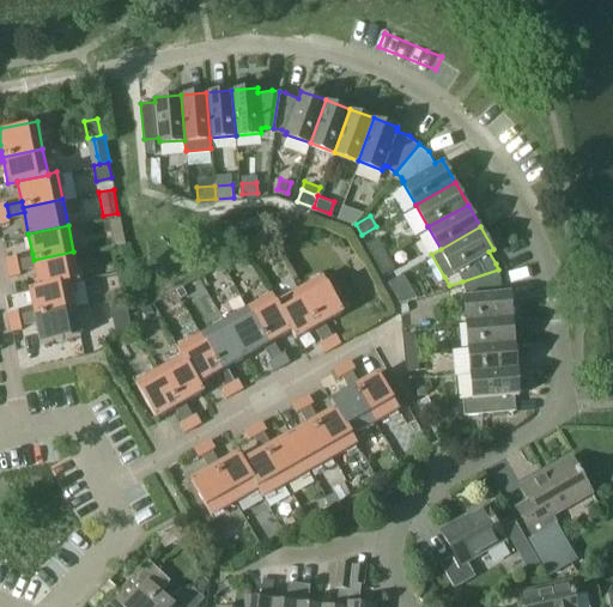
[(375,258),(386,250),(377,236),(365,242),(375,258)]
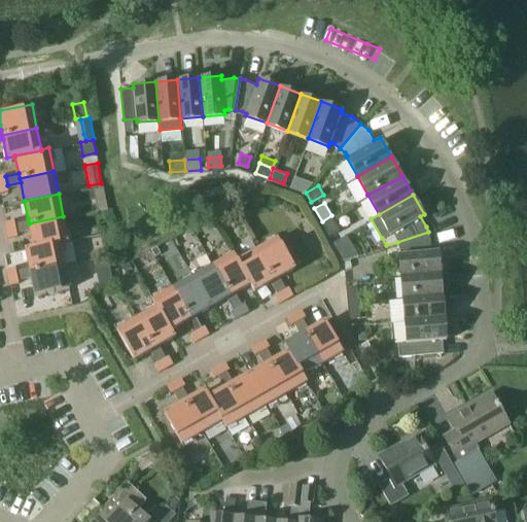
[(339,229),(331,215),(322,221),(329,234),(339,229)]
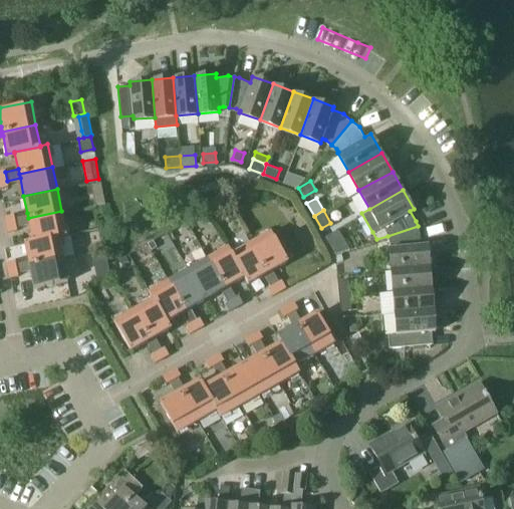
[(14,216),(16,225),(29,222),(32,239),(32,240),(58,234),(58,235),(66,233),(61,211),(28,218),(27,213),(14,216)]
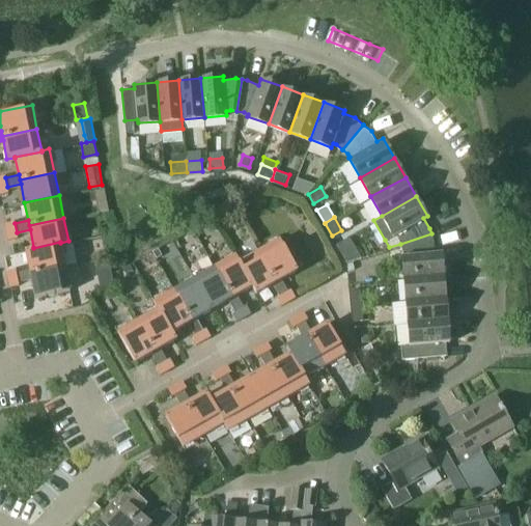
[(5,221),(8,238),(17,236),(17,232),(15,223),(14,220),(5,221)]
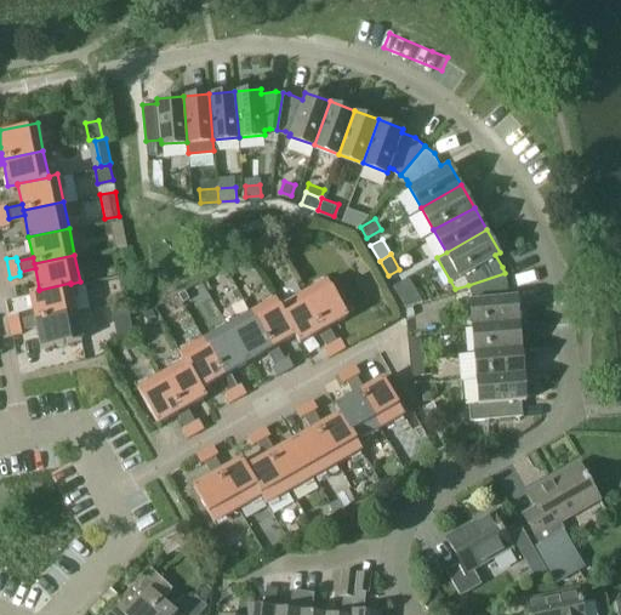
[(506,280),(505,273),(468,285),(471,292),(471,297),(469,297),(472,324),(518,319),(516,294),(507,294),(506,280)]
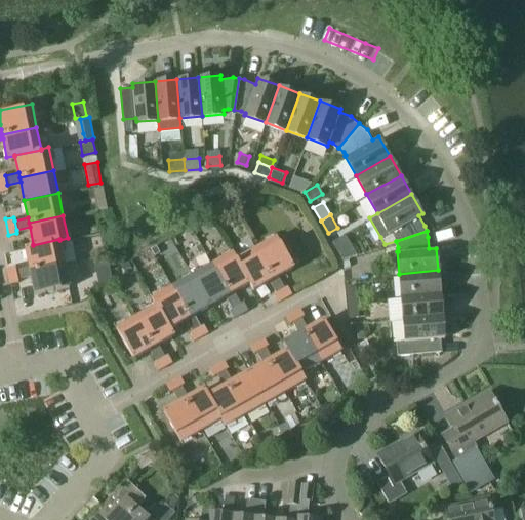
[(341,256),(356,252),(345,232),(332,239),(341,256)]
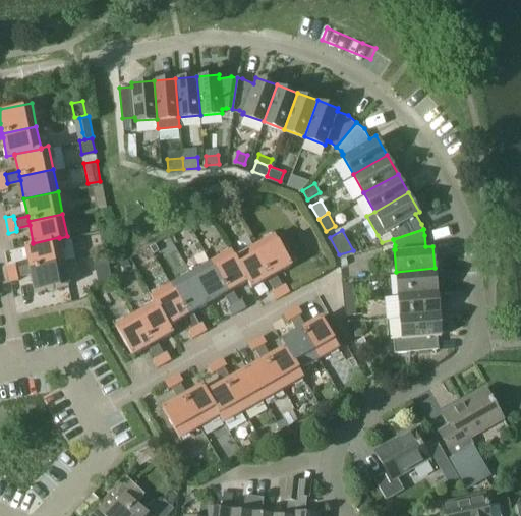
[(291,263),(274,233),(254,244),(272,275),(267,277),(274,288),(282,284),(276,272),(291,263)]
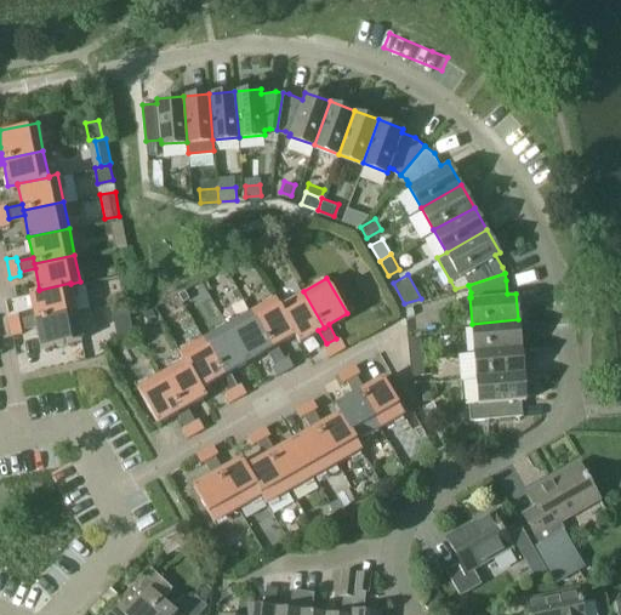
[(39,289),(29,291),(34,313),(35,318),(75,309),(70,284),(70,283),(39,290),(39,289)]
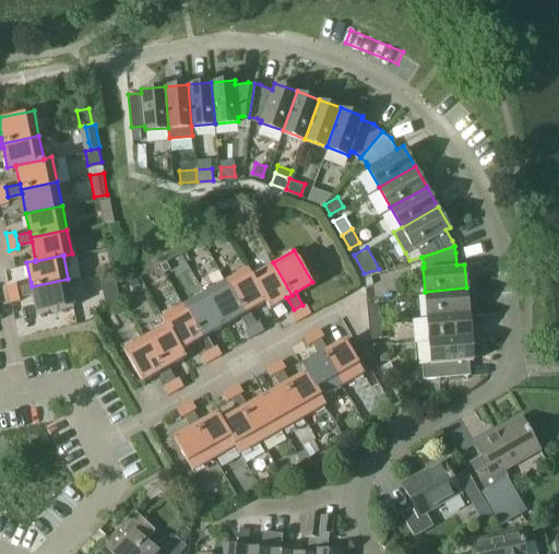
[(166,259),(161,263),(164,269),(170,266),(166,259)]
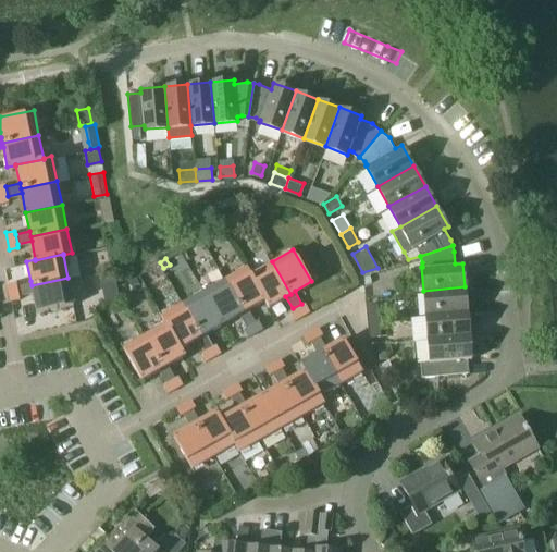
[(285,296),(291,294),(272,261),(251,273),(250,273),(264,298),(263,298),(268,306),(285,296)]
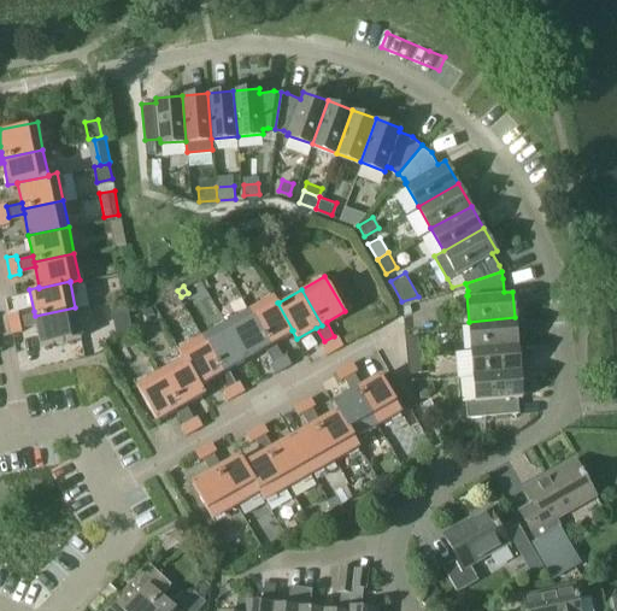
[(278,303),(274,294),(250,307),(270,344),(264,346),(272,360),(282,354),(275,341),(292,330),(293,330),(277,303),(278,303)]
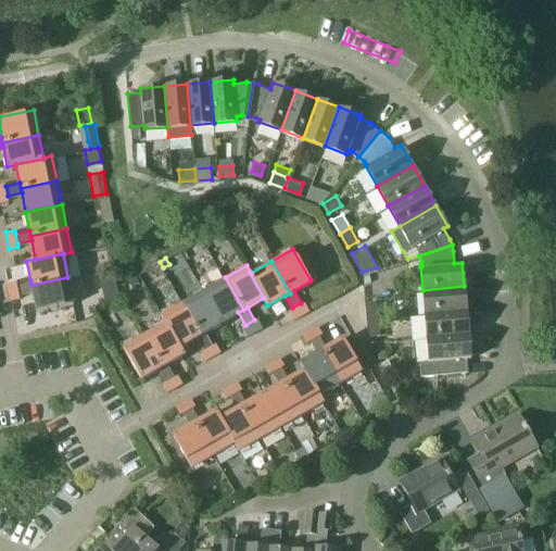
[(113,268),(99,272),(101,280),(114,277),(113,268)]
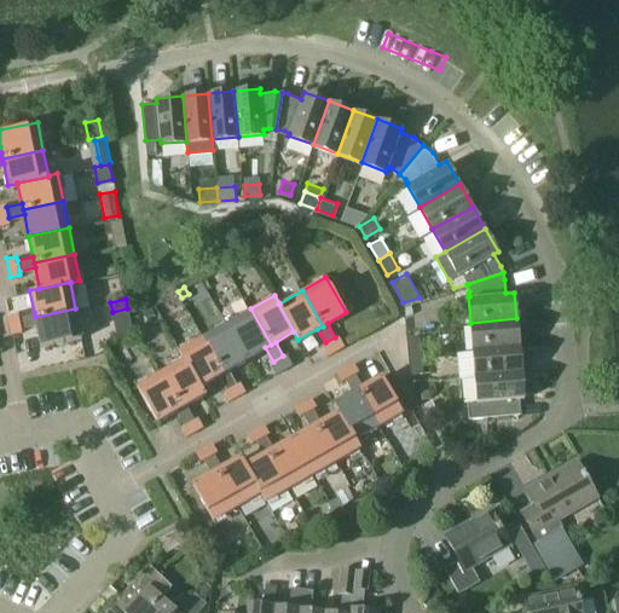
[(403,305),(405,313),(414,311),(411,302),(403,305)]
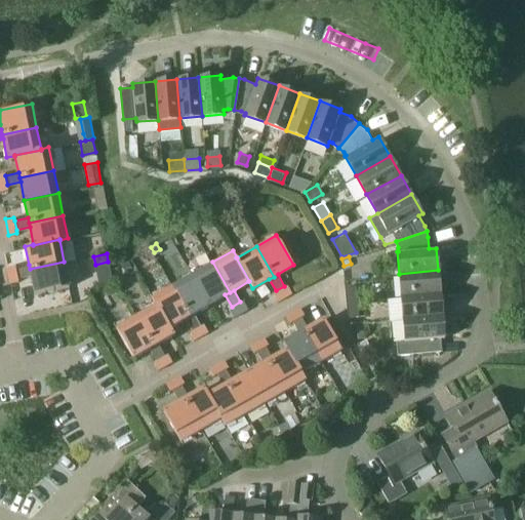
[(127,258),(120,264),(123,269),(130,265),(127,258)]
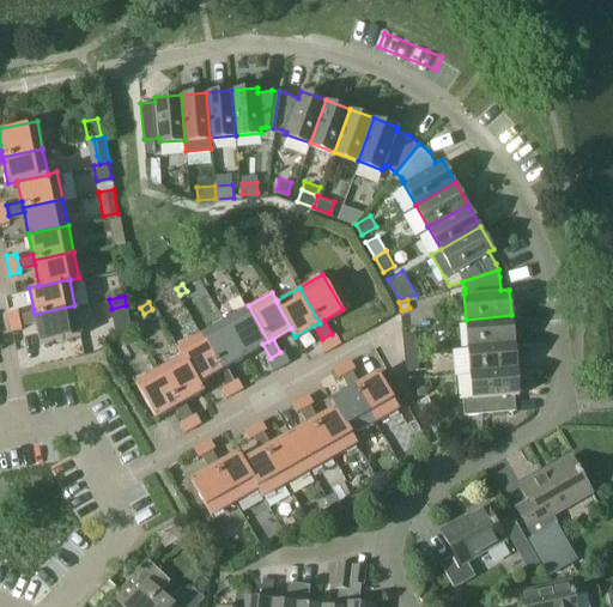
[(36,320),(41,340),(80,333),(74,305),(35,314),(34,309),(18,311),(20,322),(36,320)]
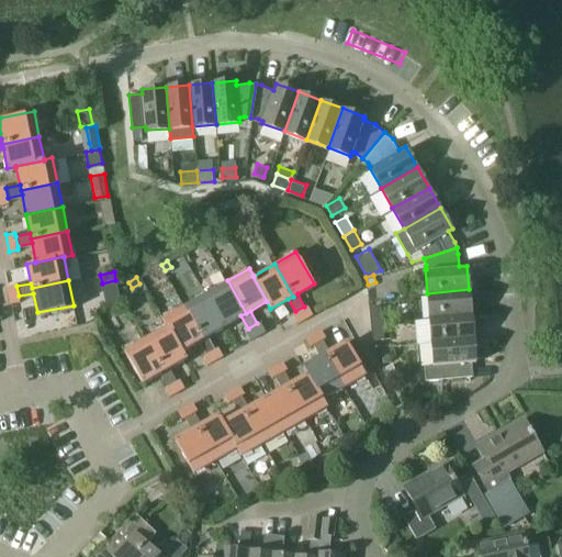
[(246,313),(227,280),(205,292),(224,325),(240,315),(246,313)]
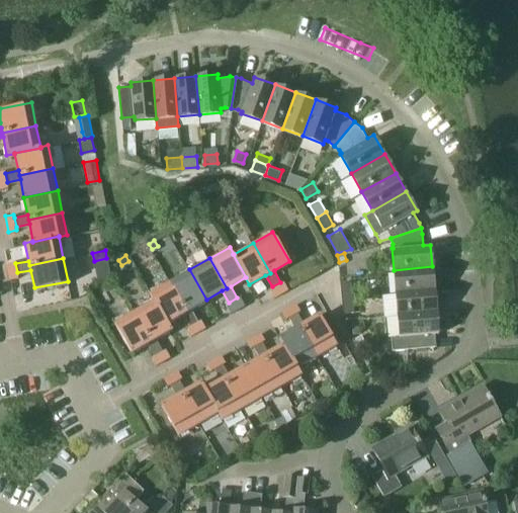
[(6,262),(9,277),(18,276),(17,272),(15,263),(14,260),(6,262)]
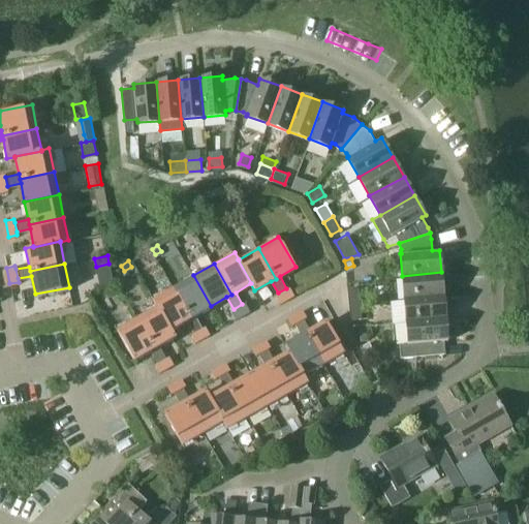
[(443,295),(441,272),(402,276),(404,298),(443,295)]
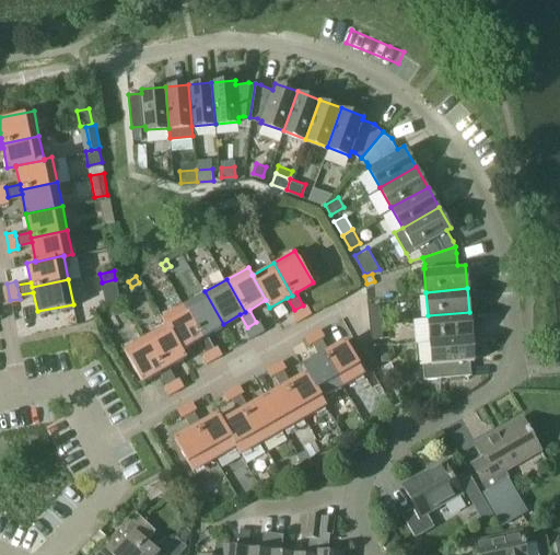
[(213,346),(207,334),(223,324),(205,291),(184,303),(202,336),(197,338),(205,351),(213,346)]
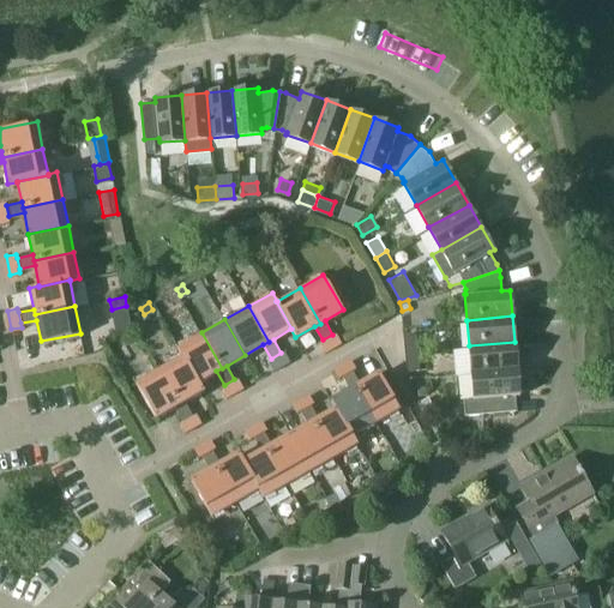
[(198,381),(199,381),(216,371),(222,368),(202,332),(178,347),(182,355),(182,354),(198,381)]
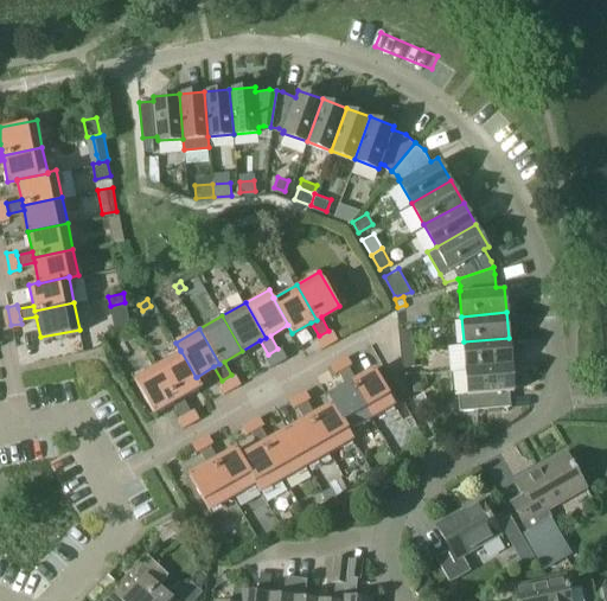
[(332,328),(328,331),(319,336),(315,338),(320,346),(337,337),(332,328)]
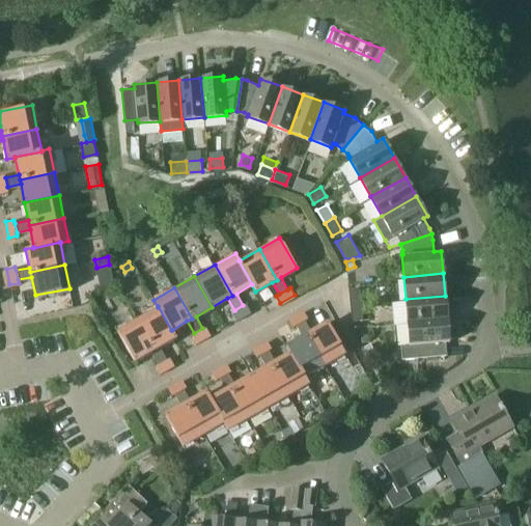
[(350,304),(361,303),(360,288),(348,289),(350,304)]
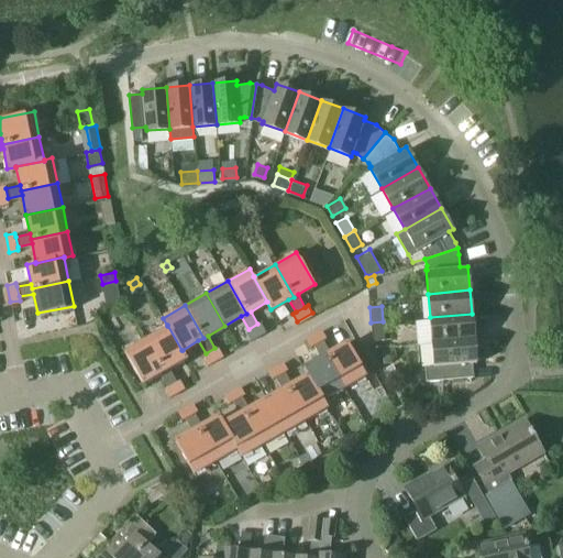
[(432,340),(474,337),(472,314),(430,317),(432,340)]
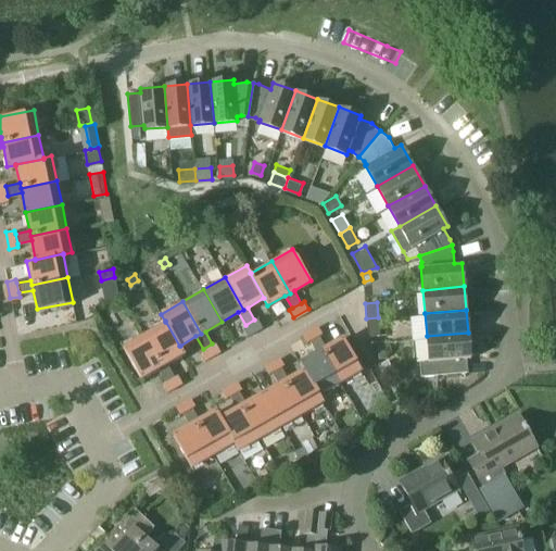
[(257,317),(254,320),(245,325),(242,326),(248,334),(262,326),(257,317)]
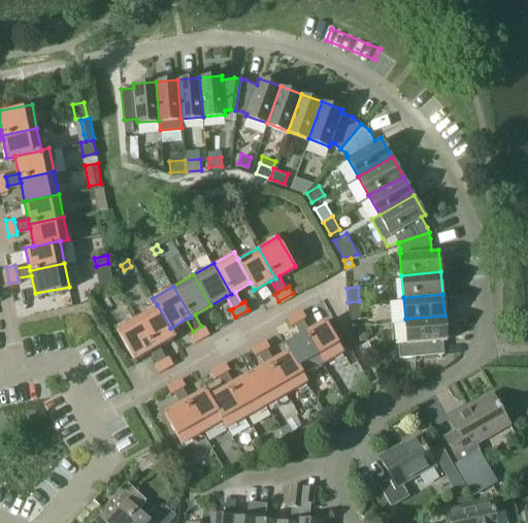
[(360,317),(359,301),(348,302),(349,318),(360,317)]
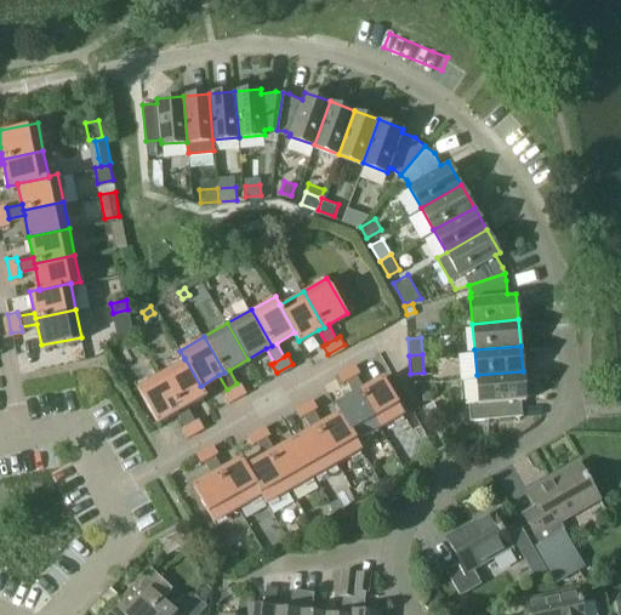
[(194,419),(187,405),(206,394),(201,386),(200,386),(184,358),(184,359),(161,371),(182,408),(177,410),(184,425),(194,419)]
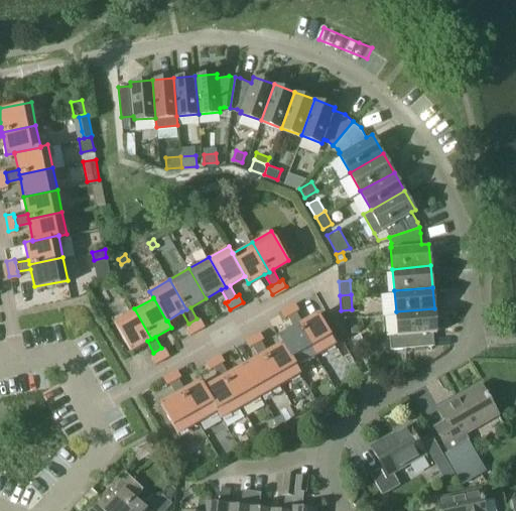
[(294,300),(280,308),(284,315),(287,314),(295,309),(298,307),(294,300)]
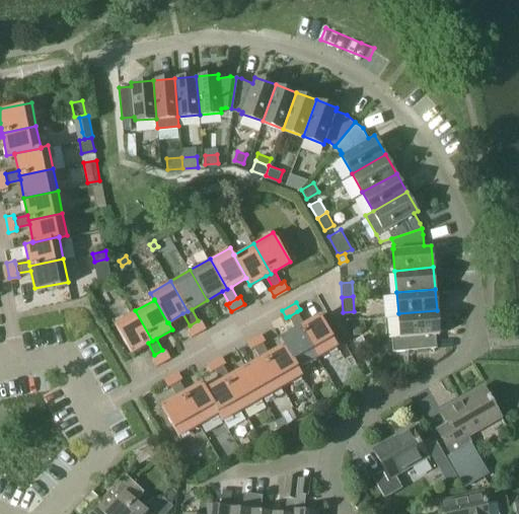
[(132,352),(148,343),(152,341),(135,310),(115,322),(132,352)]
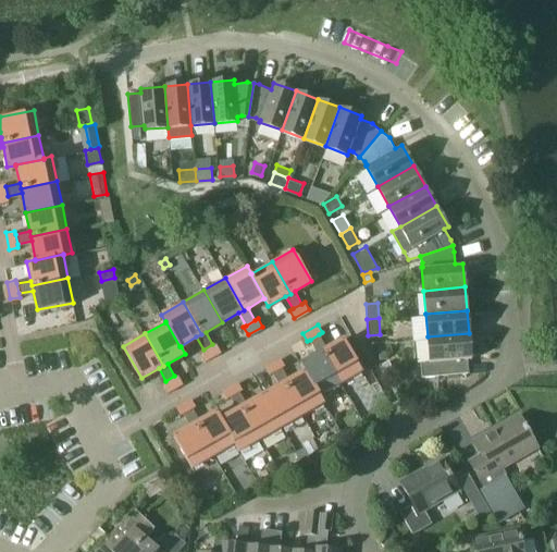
[(430,360),(420,362),(421,375),(435,373),(468,370),(467,357),(471,357),(469,333),(428,336),(430,360)]
